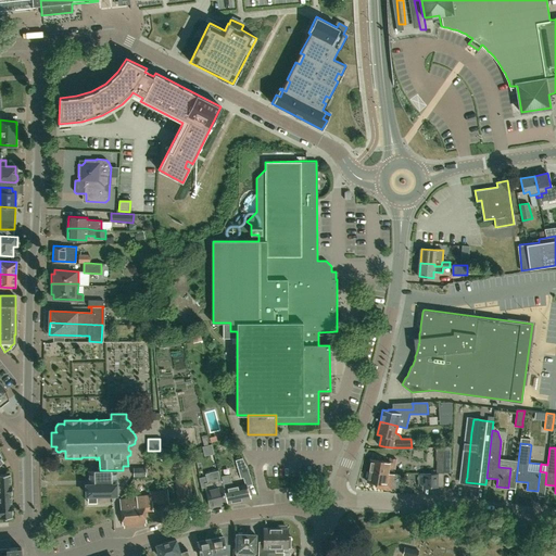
[(204,460),(207,471),(222,467),(219,456),(204,460)]
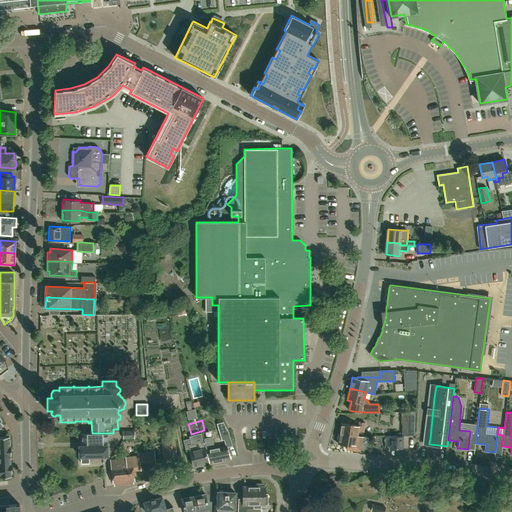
[(222,440),(230,438),(228,430),(223,422),(217,424),(222,440)]
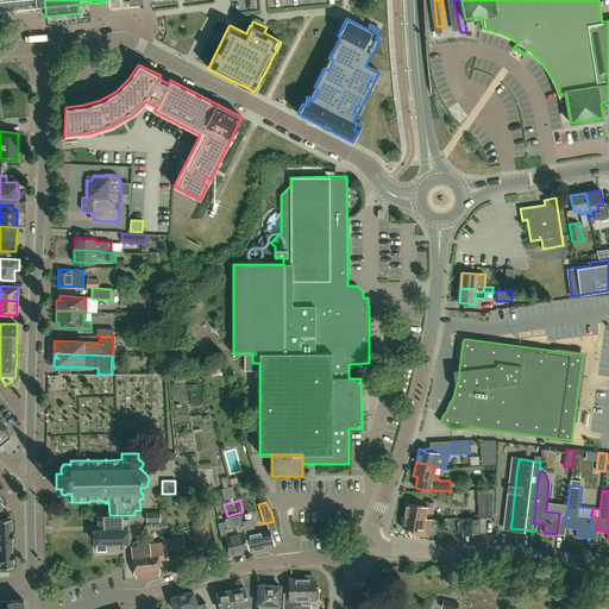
[(432,514),(434,503),(427,502),(426,506),(407,503),(405,515),(425,519),(426,513),(432,514)]
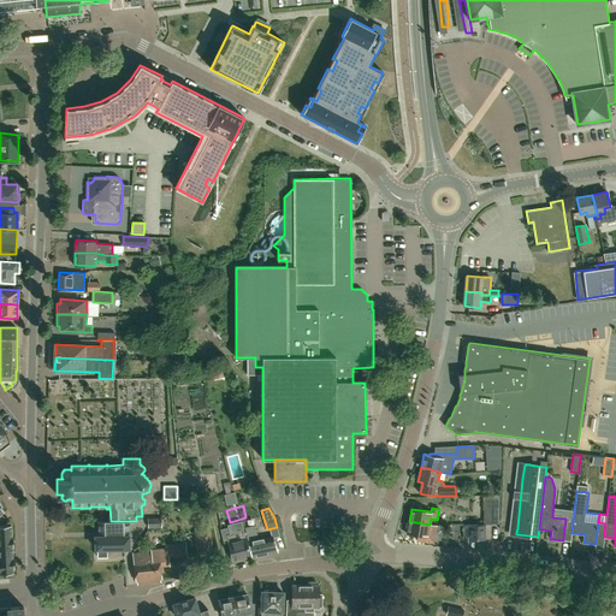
[(107,556),(106,548),(129,548),(128,521),(111,521),(99,521),(100,535),(95,535),(95,548),(96,548),(98,556),(107,556)]
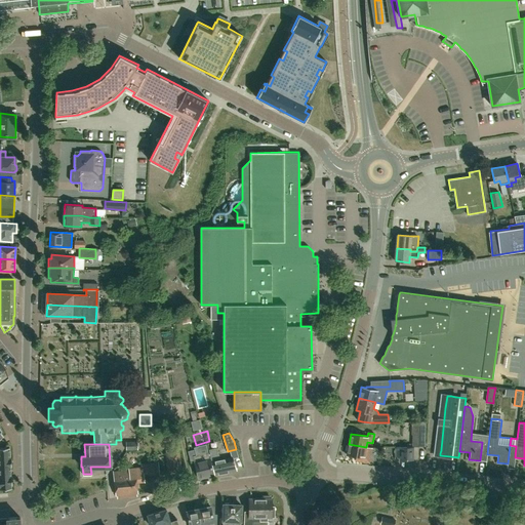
[(369,462),(371,453),(371,448),(366,447),(349,444),(347,455),(364,458),(364,461),(369,462)]
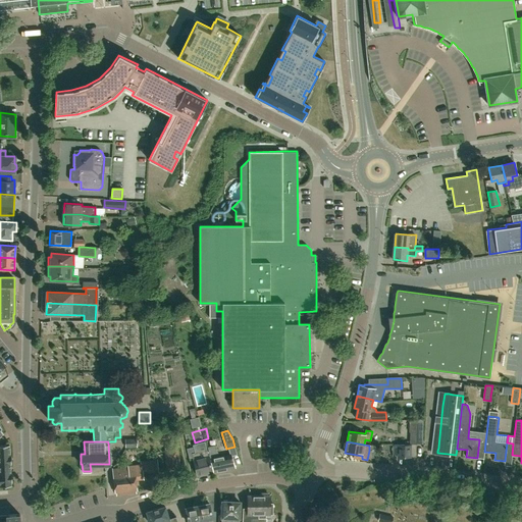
[(218,457),(216,445),(208,447),(210,459),(213,471),(235,467),(230,455),(218,457)]
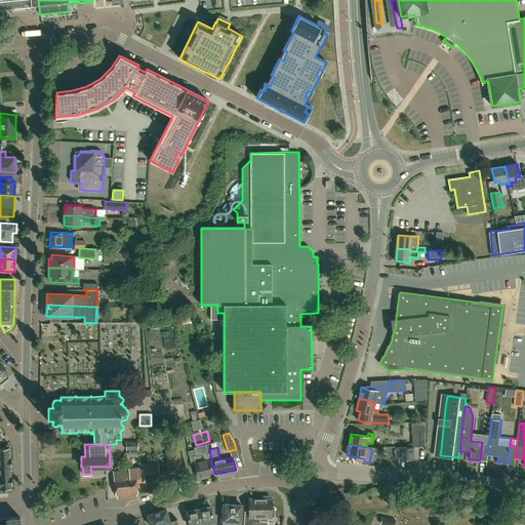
[(413,460),(414,447),(412,447),(395,447),(395,456),(399,456),(399,459),(413,460)]
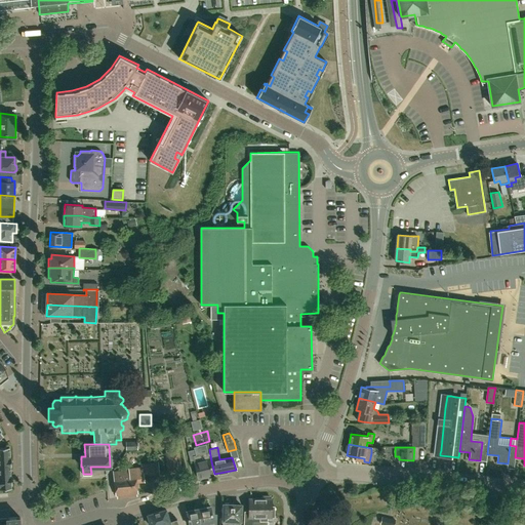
[(11,485),(12,485),(12,477),(10,477),(10,467),(11,467),(11,458),(10,458),(9,448),(0,448),(0,489),(3,489),(11,489),(11,486),(11,485)]
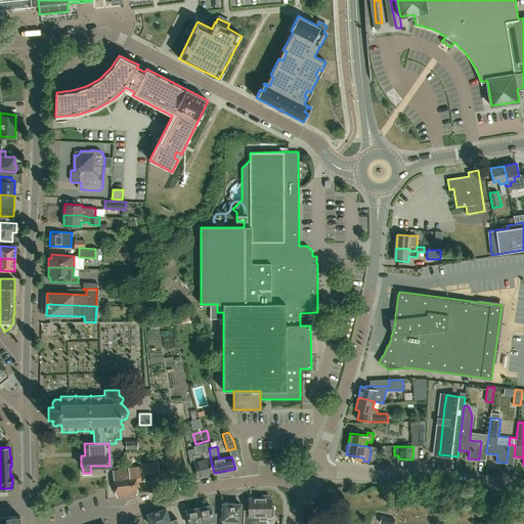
[(169,471),(180,470),(178,448),(167,449),(169,471)]
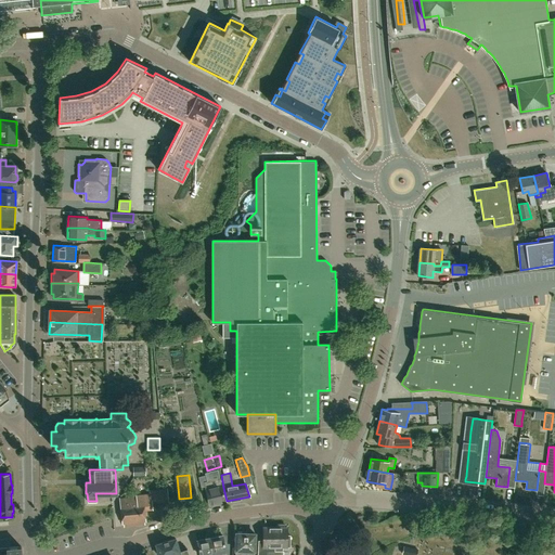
[(206,489),(210,505),(226,501),(220,483),(221,483),(220,478),(204,482),(206,489)]
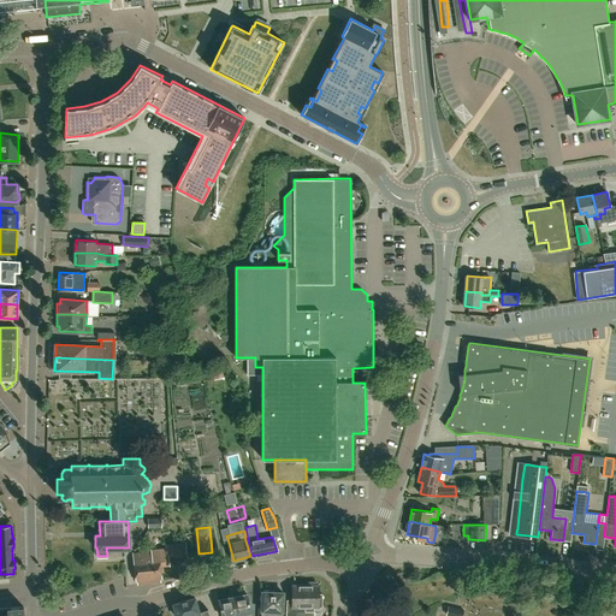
[(161,581),(160,578),(163,578),(161,564),(169,563),(169,557),(187,555),(185,545),(167,548),(167,550),(132,552),(135,580),(137,580),(137,584),(161,581)]
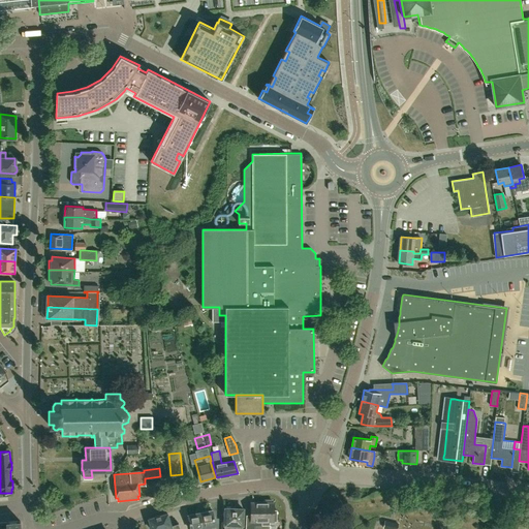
[(263,502),(262,502),(261,528),(270,528),(270,521),(273,521),(277,521),(276,509),(273,509),(273,502),(272,502),(272,500),(263,500),(263,502)]
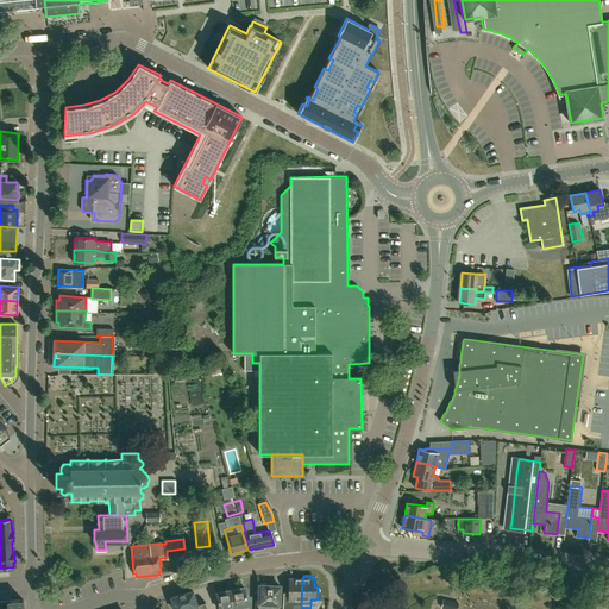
[(301,608),(302,578),(289,578),(289,600),(293,600),(293,604),(283,604),(283,608),(301,608)]
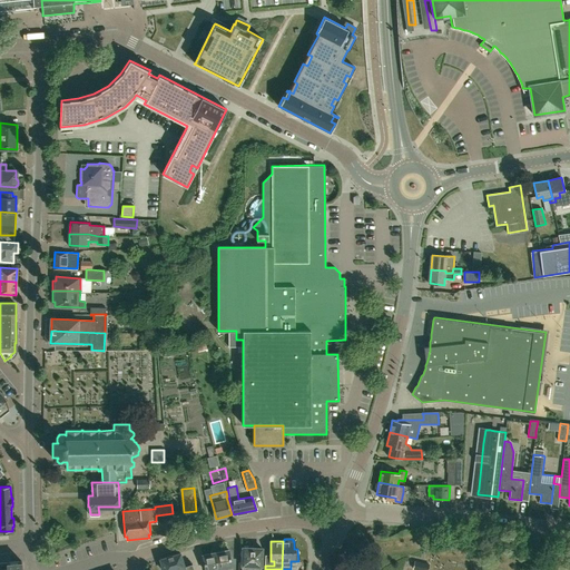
[(261,569),(262,549),(243,548),(242,569),(261,569)]
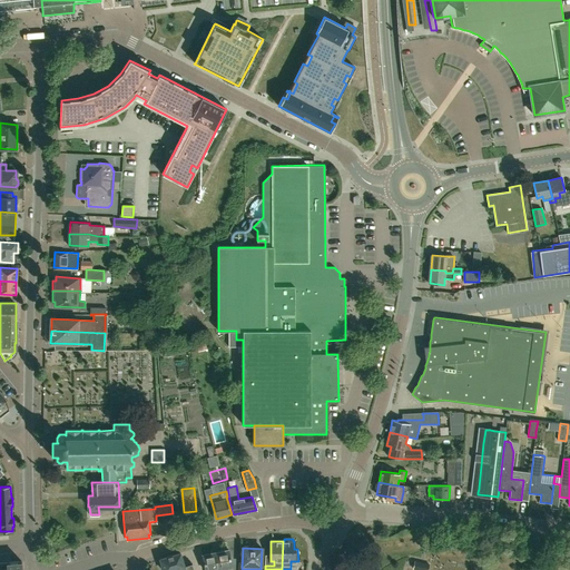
[(218,569),(226,569),(226,567),(232,566),(228,549),(215,551),(218,569)]
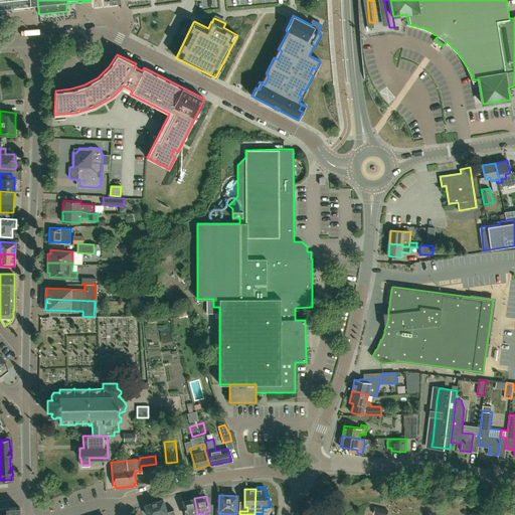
[(197,514),(194,498),(183,501),(185,514),(197,514)]
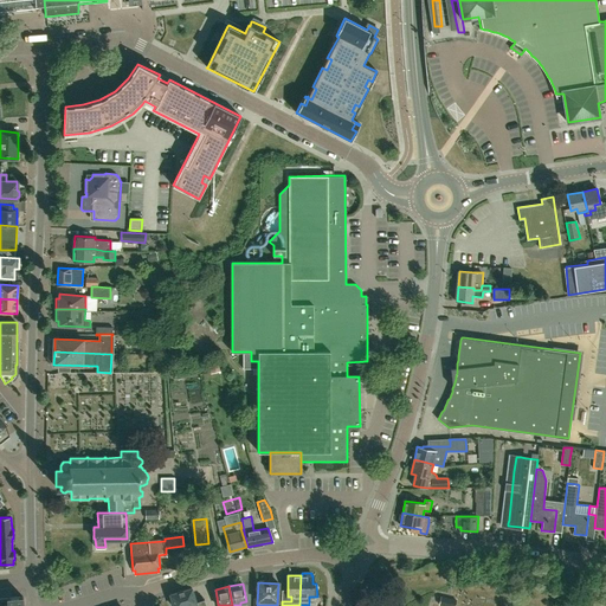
[(197,605),(195,601),(192,587),(171,594),(174,605),(197,605)]
